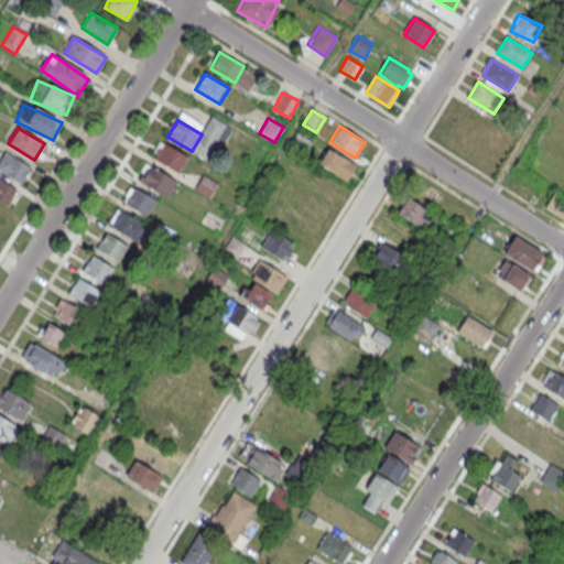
[(154,158),(163,142),(187,155),(177,172),(154,158)]
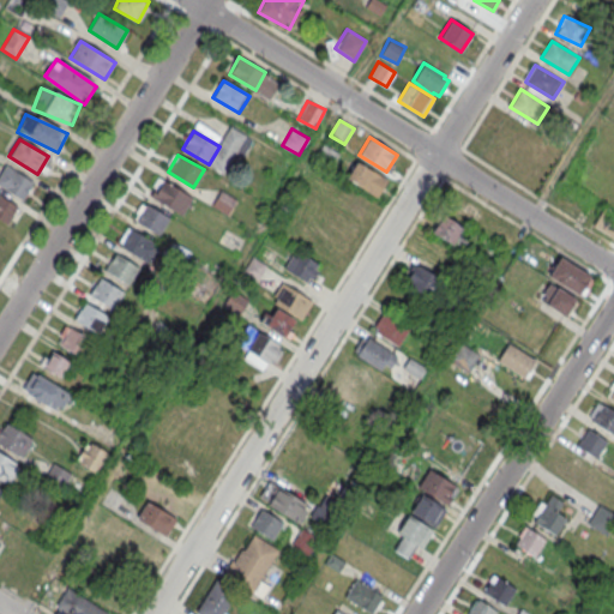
[(347,176),(378,198),(389,181),(357,161),(347,176)]
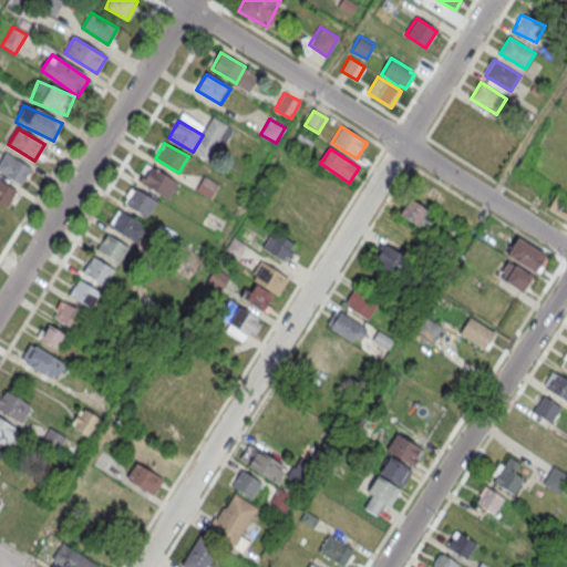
[(0,171),(0,158),(4,152),(31,167),(21,184),(0,171)]
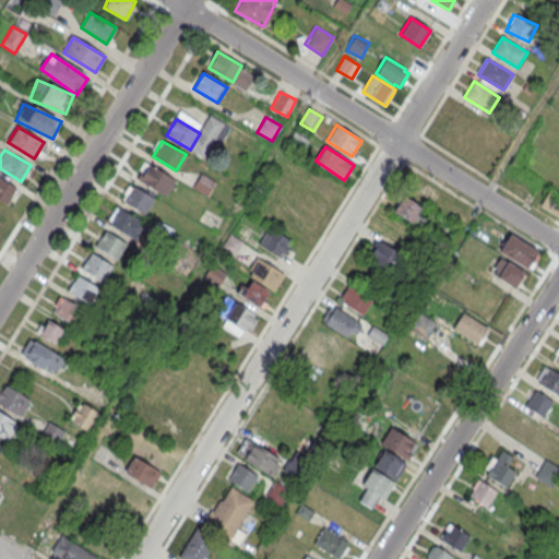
[(139,180),(143,171),(139,168),(143,161),(176,179),(166,195),(139,180)]
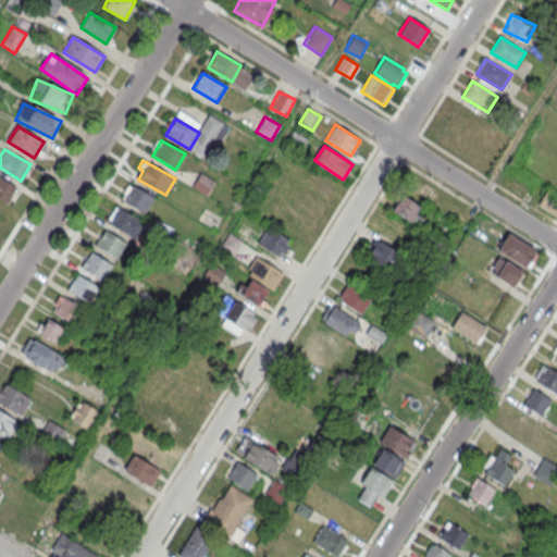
[(193,186),(208,194),(215,181),(200,172),(193,186)]
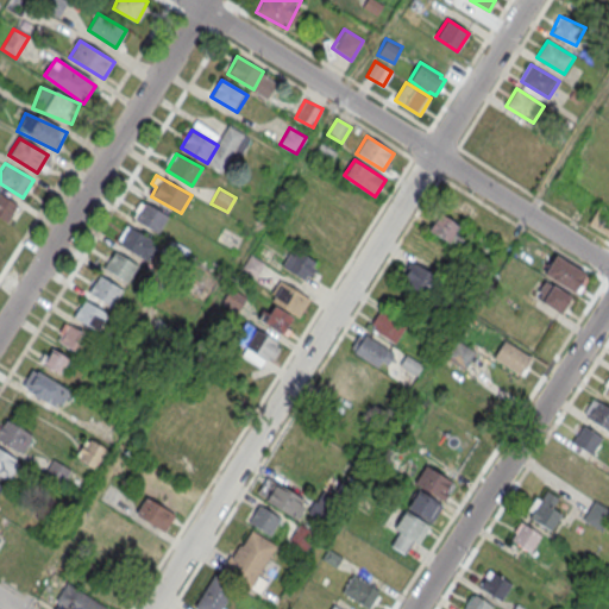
[(0,217),(0,193),(18,205),(7,221),(0,217)]
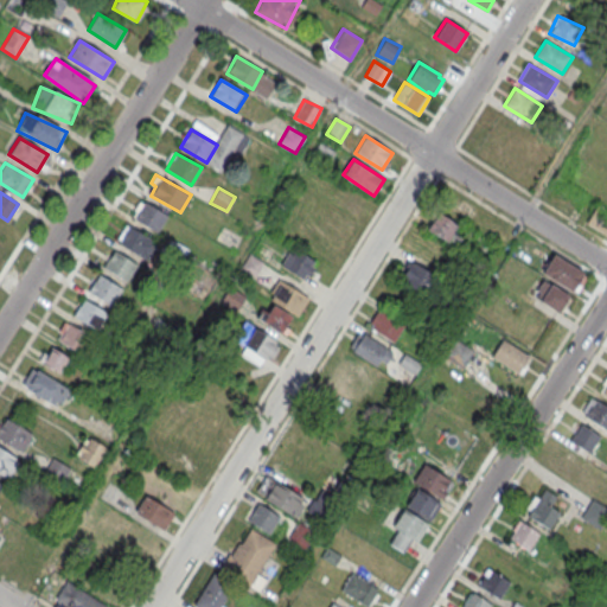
[(134,218),(144,200),(168,215),(159,232),(134,218)]
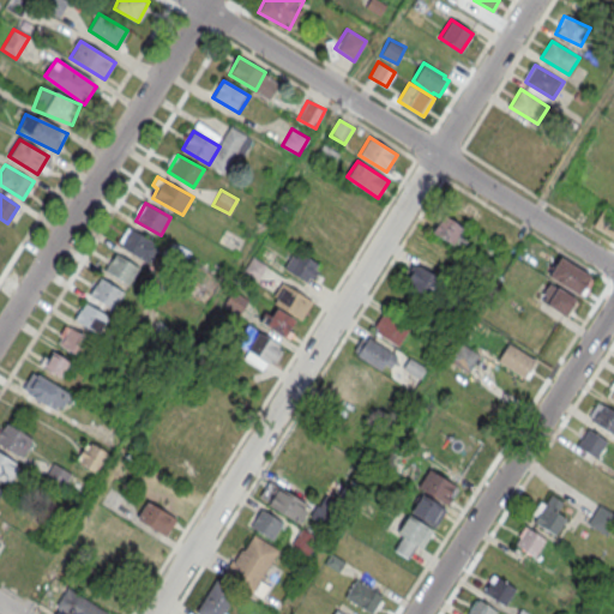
[(596,229),(613,234),(613,214),(602,210),(596,229)]
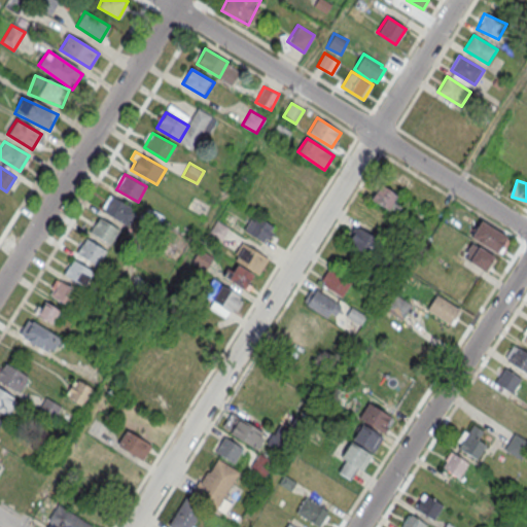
[(371,197),(394,215),(406,202),(382,183),(371,197)]
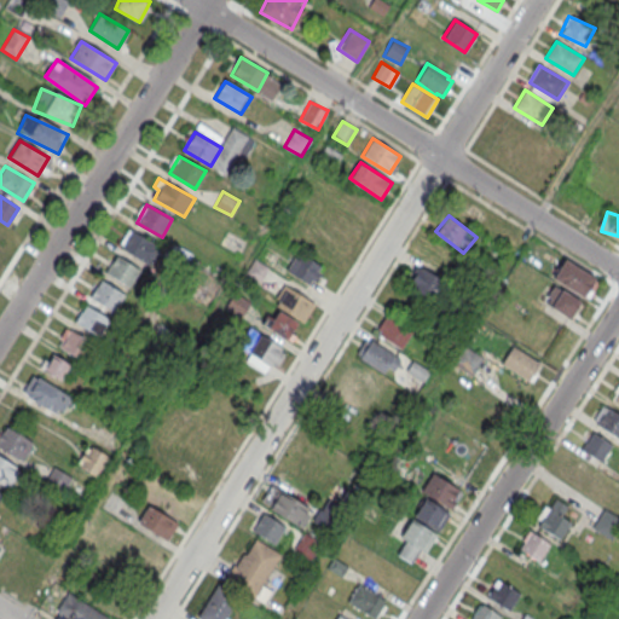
[(148,262),(157,246),(131,230),(121,247),(148,262)]
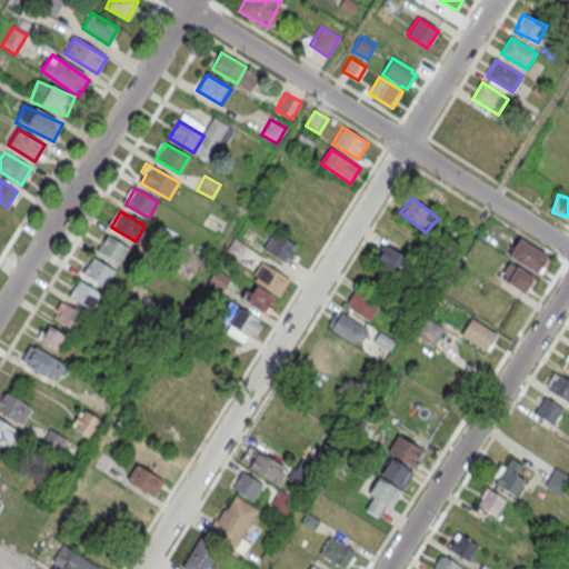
[(440,238),(453,246),(460,235),(447,226),(440,238)]
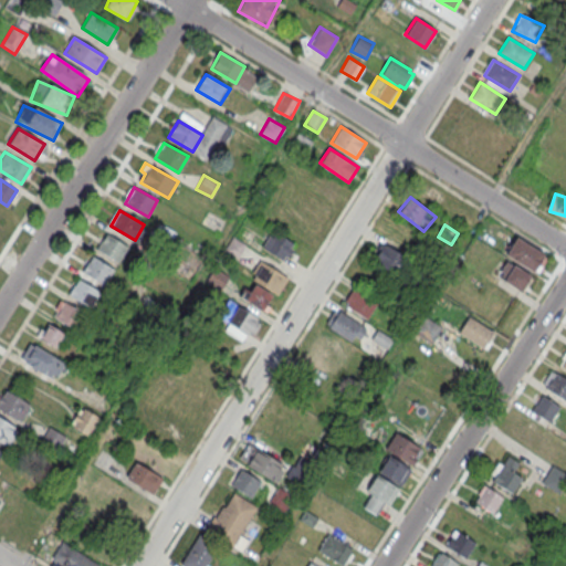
[(262,245),(282,258),(284,253),(290,257),(294,249),(291,247),(293,243),(275,231),(272,237),(269,234),(262,245)]
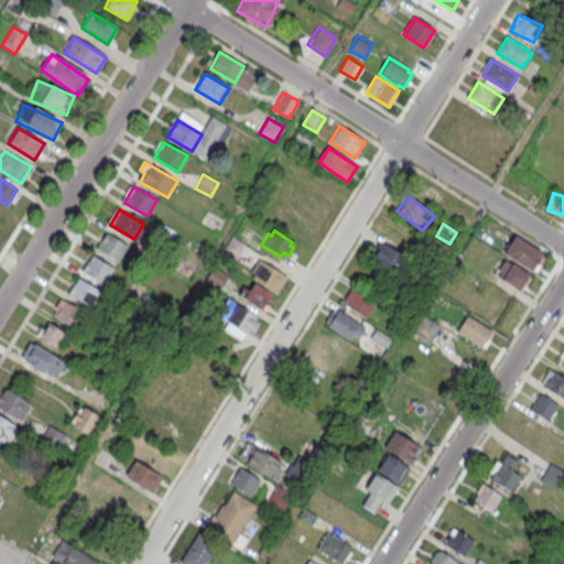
[(120,262),(130,246),(106,231),(96,248),(120,262)]
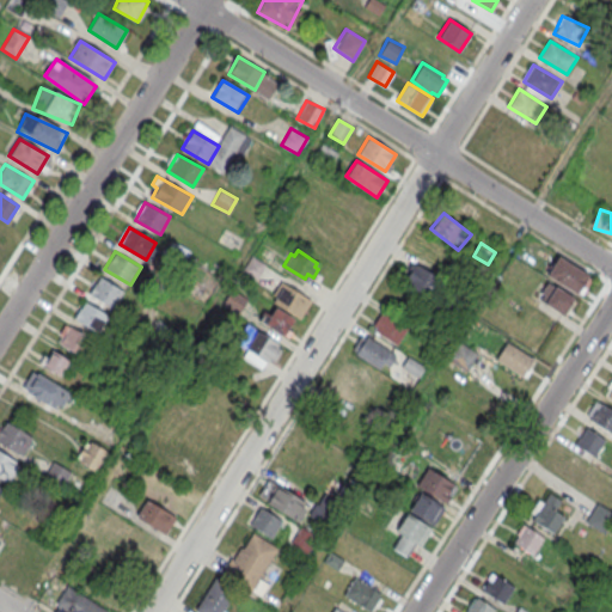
[(251,255),(265,264),(256,279),(242,270),(251,255)]
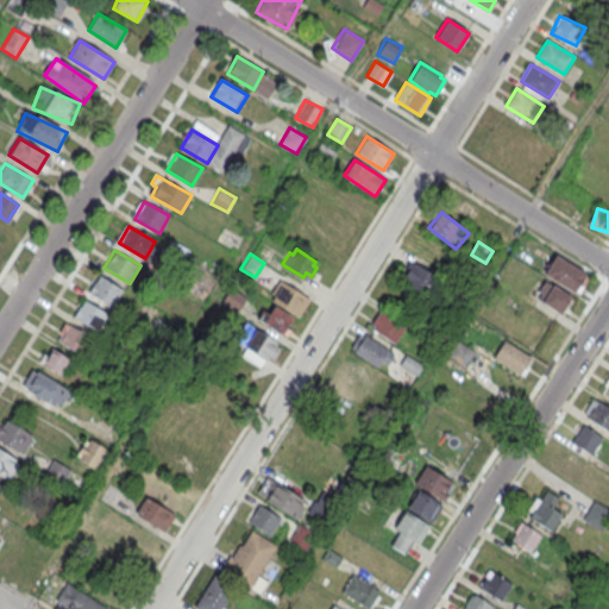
[(556,256),(586,274),(576,292),(545,272),(556,256)]
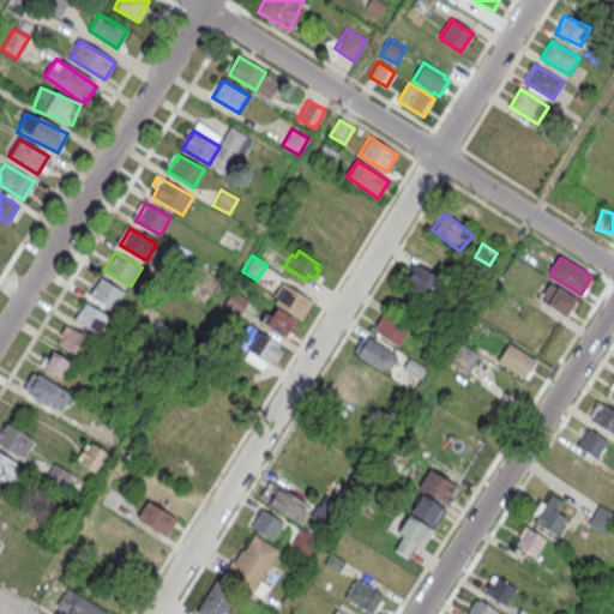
[(404,283),(434,299),(444,280),(413,264),(404,283)]
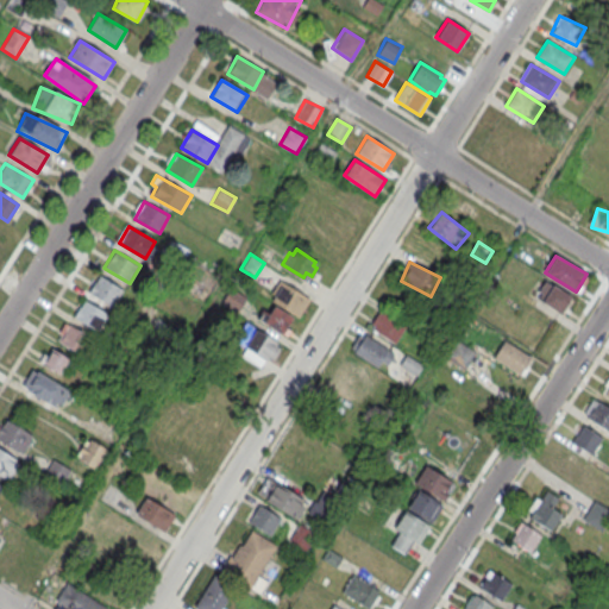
[(114,307),(125,290),(99,274),(88,292),(114,307)]
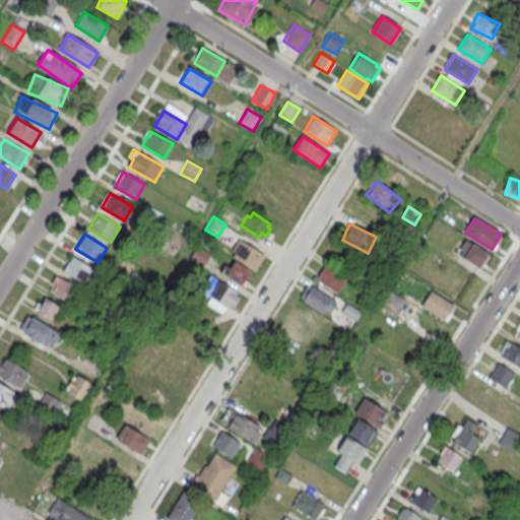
[(239,239),(265,255),(255,271),(232,256),(234,252),(232,250),(239,239)]
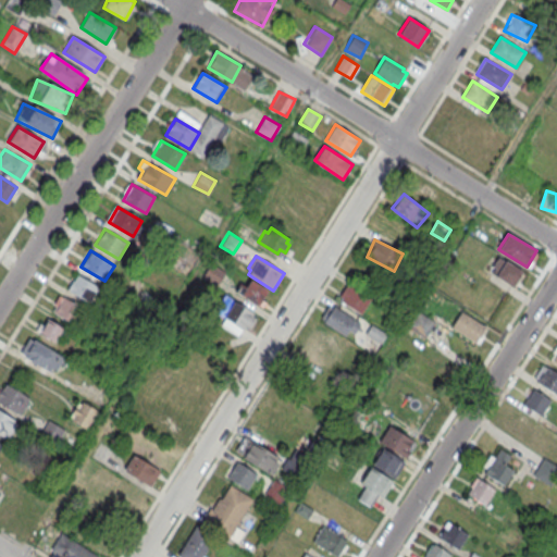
[(490,273),(516,287),(524,272),(498,257),(490,273)]
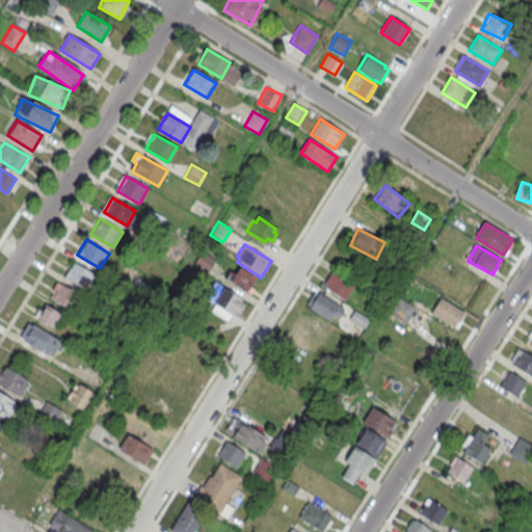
[(202,251),(215,259),(207,272),(194,264),(202,251)]
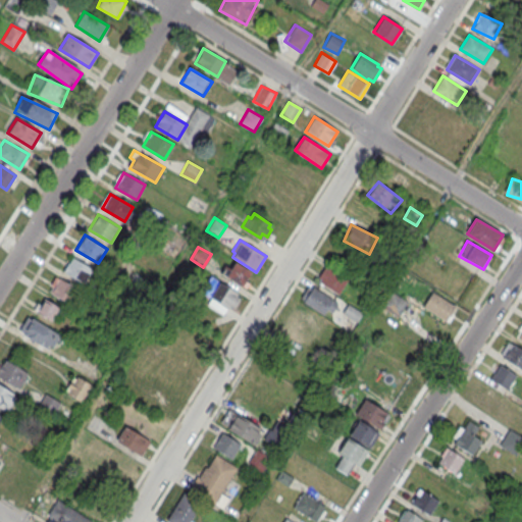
[(85,284),(94,270),(71,256),(62,271),(85,284)]
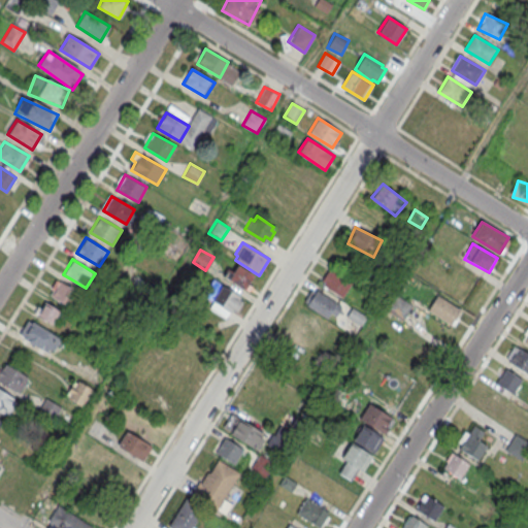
[(224,276),(246,291),(256,276),(233,262),(224,276)]
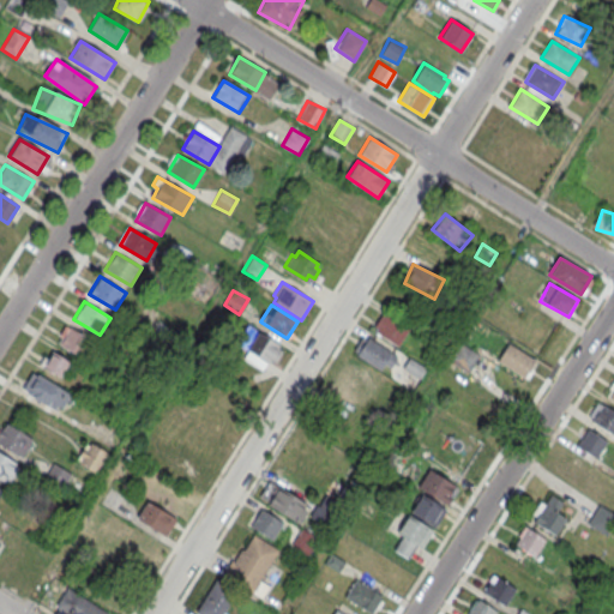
[(409,326),(380,313),(372,332),(401,345),(409,326)]
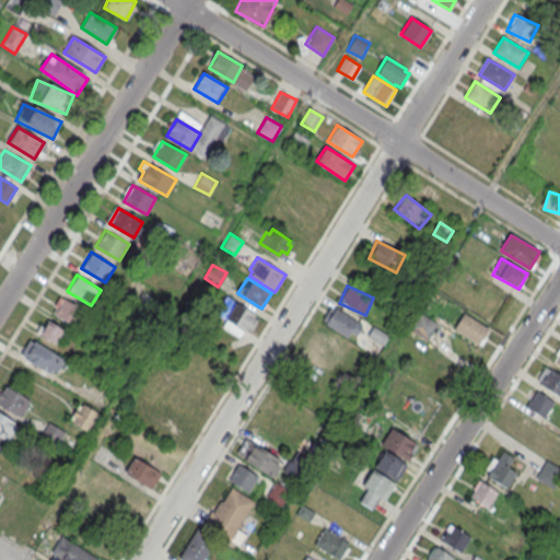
[(51,312),(71,324),(81,307),(60,295),(51,312)]
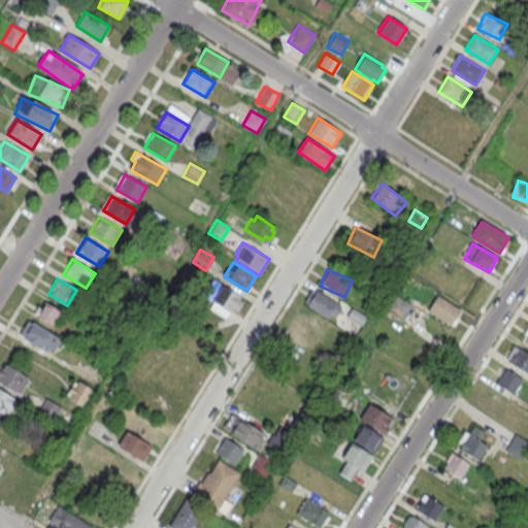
[(208,308),(231,320),(243,296),(212,279),(204,296),(212,300),(208,308)]
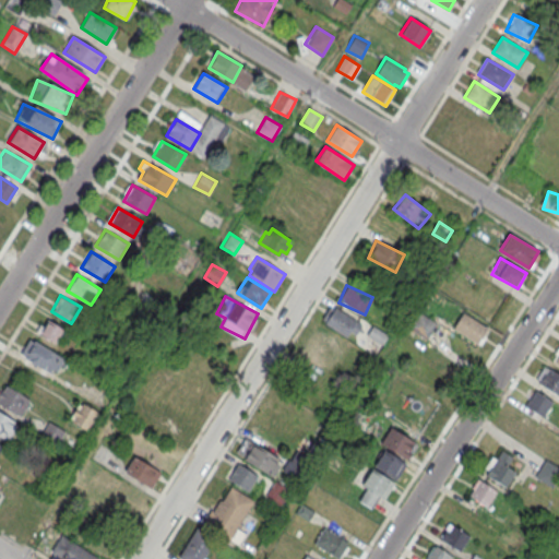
[(334,307),(363,324),(356,334),(349,330),(346,336),(324,322),(334,307)]
